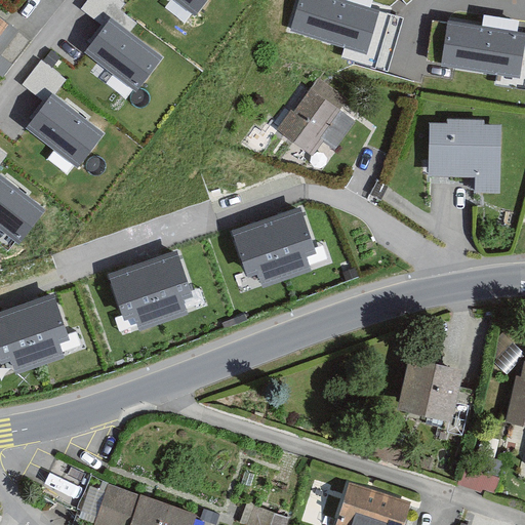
[(87,0),(83,7),(98,16),(109,0),(87,0)]
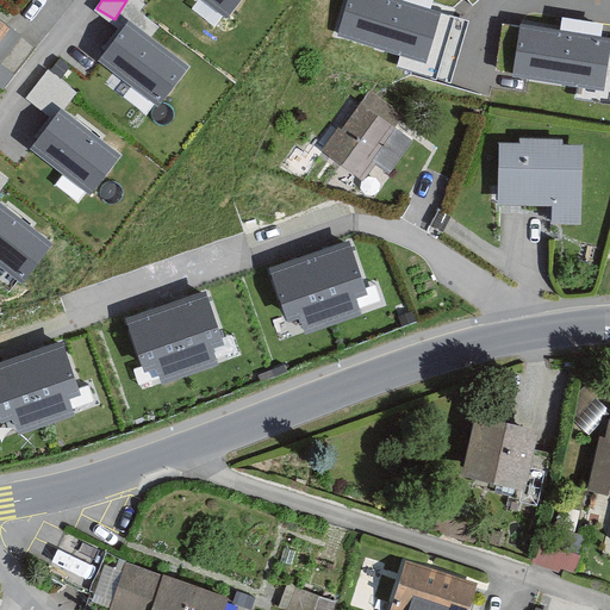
[(243,0),(199,0),(226,22),(243,0)]
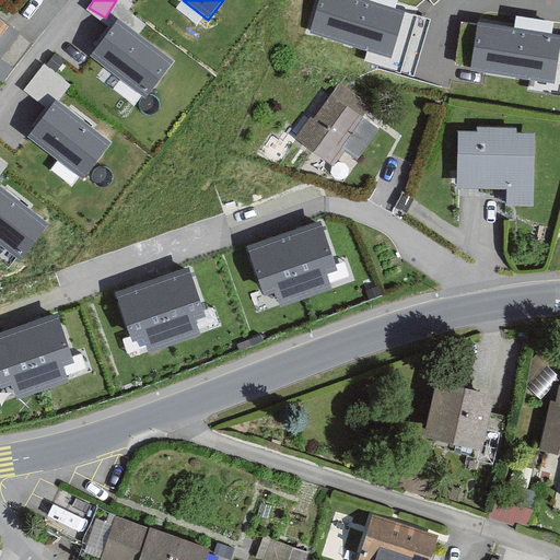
[(404,13),(362,0),(319,0),(311,32),(391,57),(404,13)]
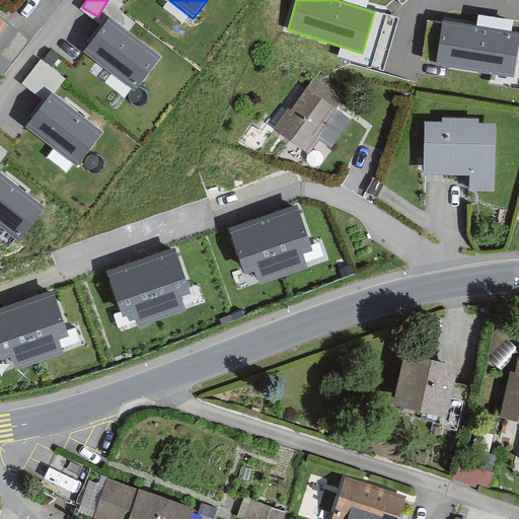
[(163,58),(112,16),(83,53),(135,93),(163,58)]
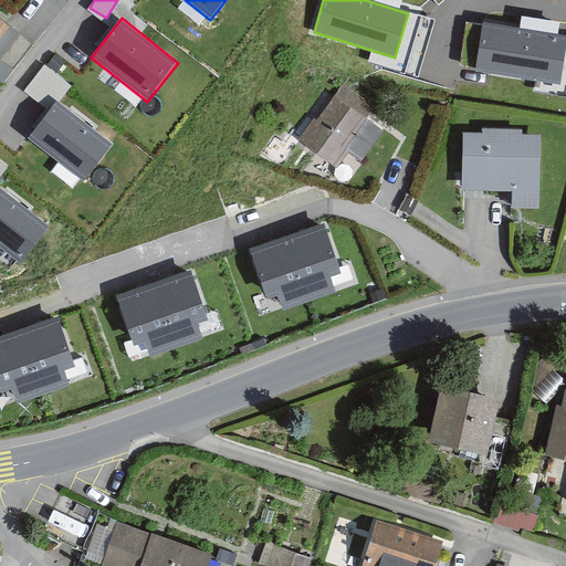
[(0,21),(0,40),(9,29),(0,21)]
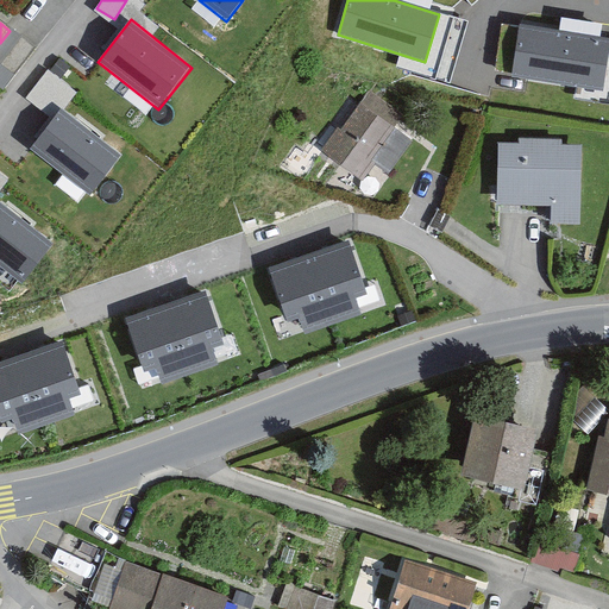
[(608,54),(608,39),(520,26),(513,76),(603,90),(608,54)]
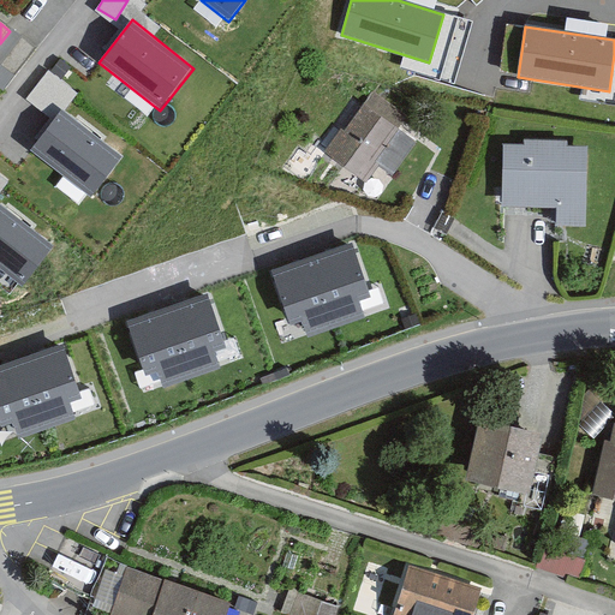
[(342,129),(323,154),(365,184),(380,165),(375,161),(407,117),(374,91),(346,131),(342,129)]
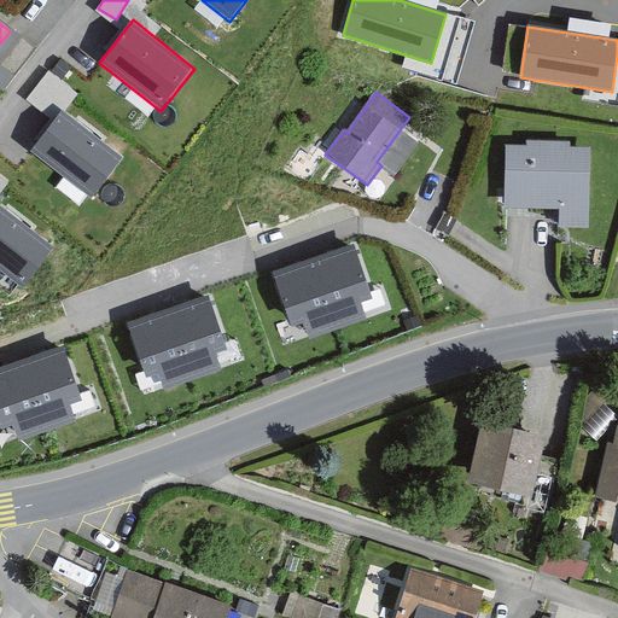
[(123,158),(62,110),(28,153),(89,202),(123,158)]
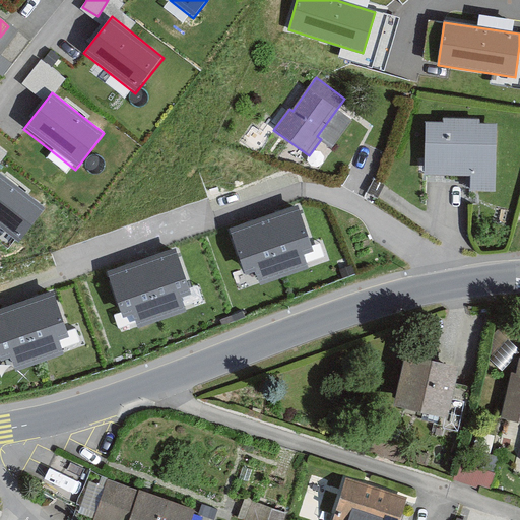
[(443,124),(426,123),(425,176),(470,177),(470,192),(496,192),(498,125),(480,124),(480,120),(443,119),(443,124)]
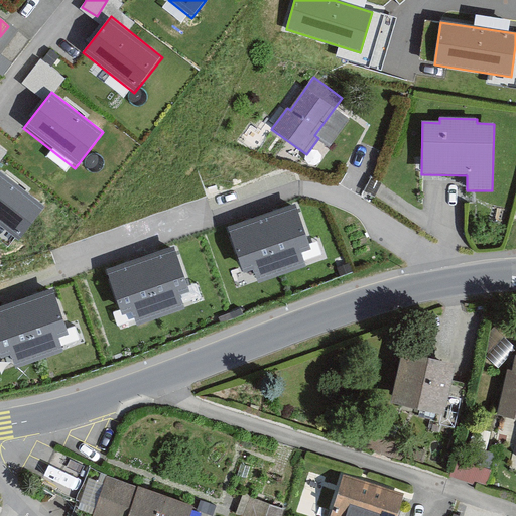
[(46,208),(0,171),(0,229),(18,244),(46,208)]
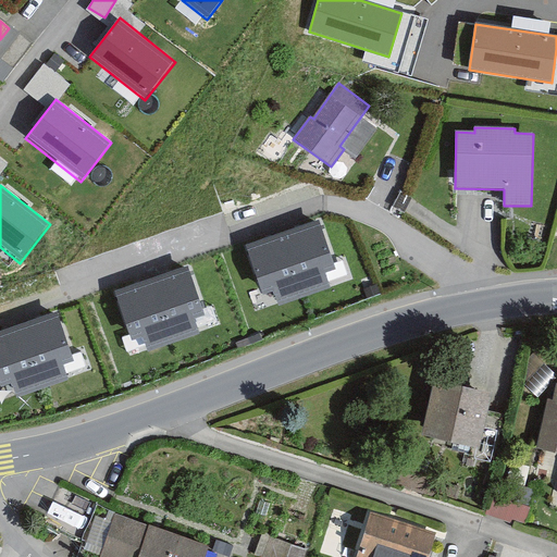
[(245,246),(261,296),(274,292),(279,306),(331,288),(325,273),(336,270),(321,221),(245,246)]
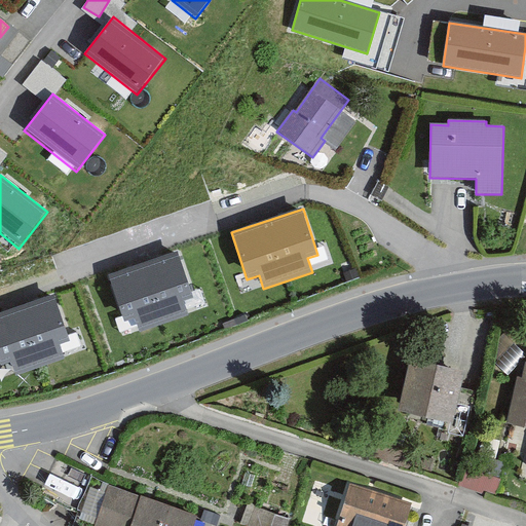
[(108,279),(120,320),(137,314),(142,331),(189,316),(184,300),(196,297),(183,257),(108,279)]
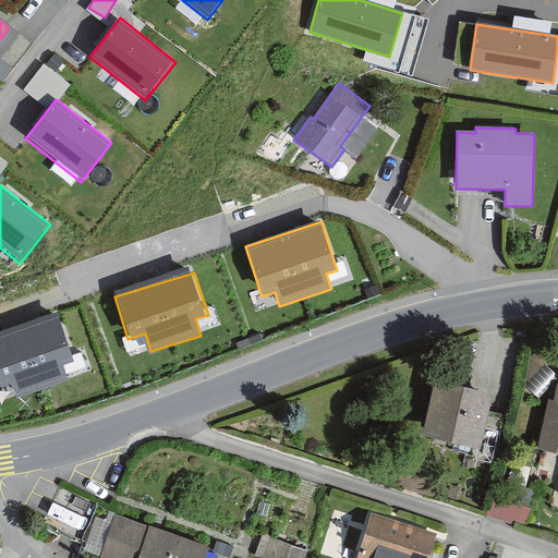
[(0,331),(0,388),(0,390),(12,386),(15,397),(68,379),(63,366),(74,363),(57,313),(0,331)]
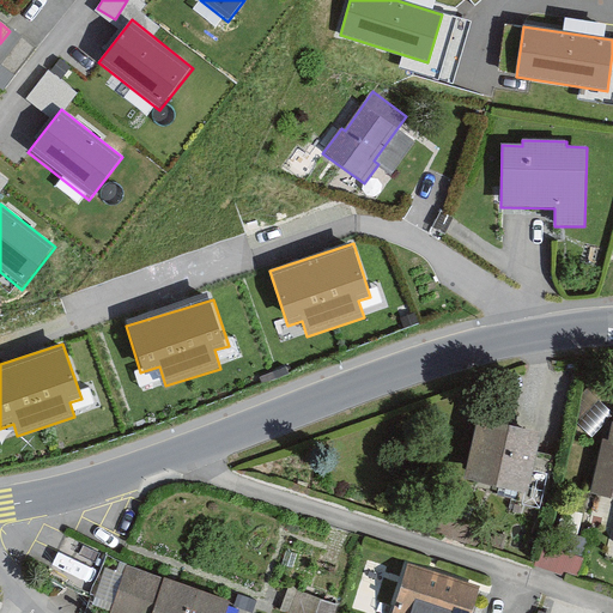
[(542,432),(478,419),(466,480),(530,493),(542,432)]
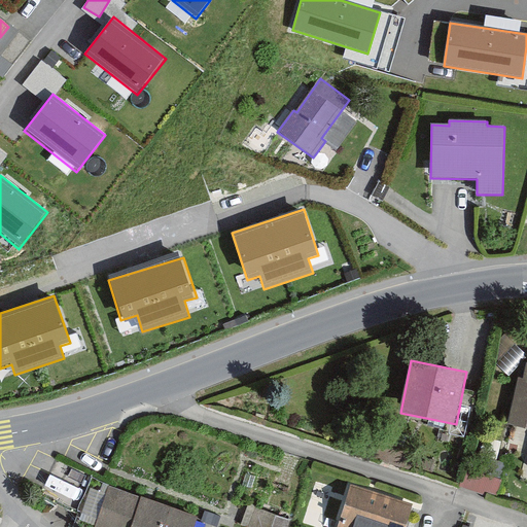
[(526,362),(522,361),(511,421),(526,424),(526,362)]
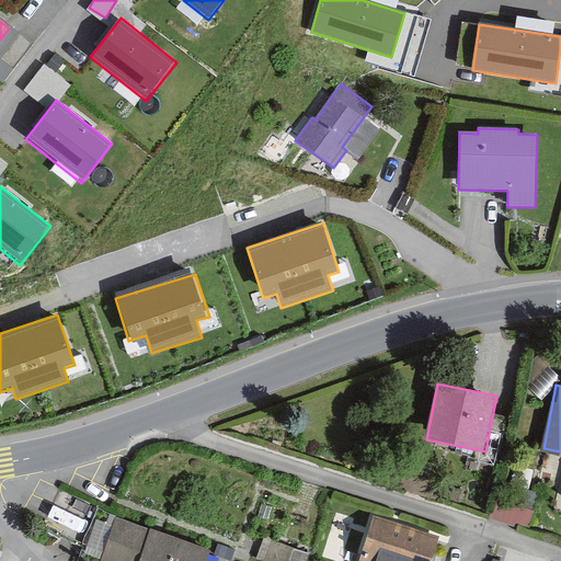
[(208,560),(213,550),(114,515),(99,560),(102,560),(208,560)]
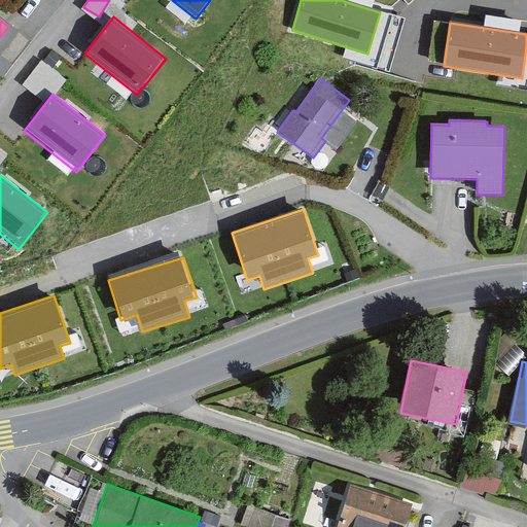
[(402,526),(411,505),(351,485),(336,526),(402,526)]
